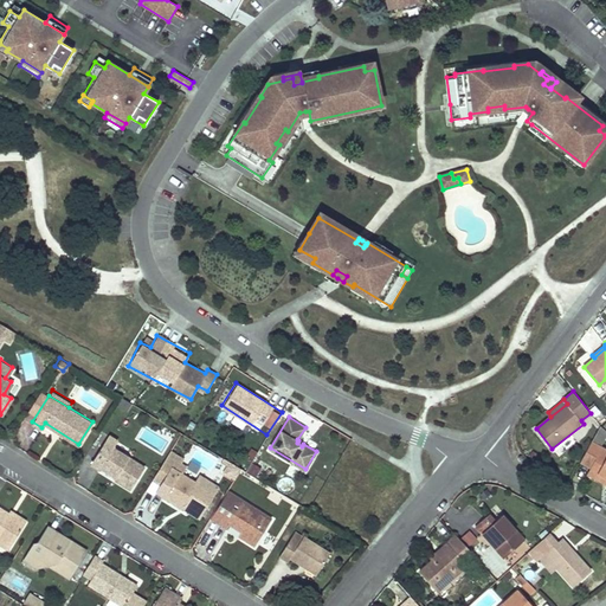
[(605,449),(601,447),(605,439),(605,429),(600,424),(592,438),(591,442),(580,461),(591,468),(588,471),(605,481),(605,449)]
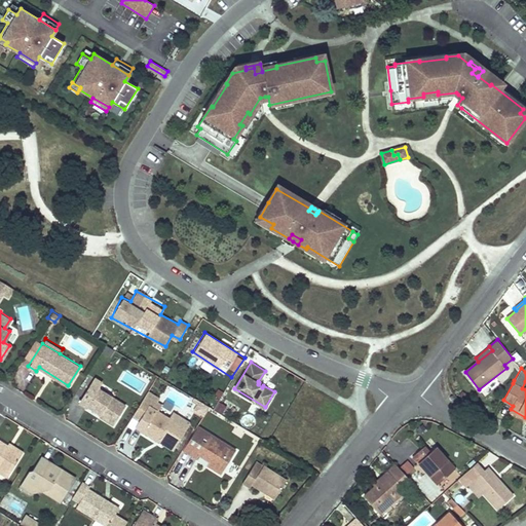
[(95,376),(87,387),(95,392),(99,387),(103,381),(95,376)]
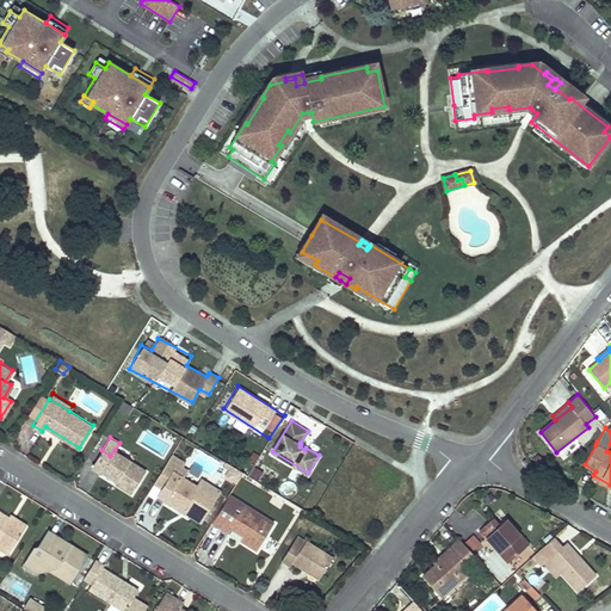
[(102,450),(92,466),(102,471),(103,469),(118,479),(116,482),(131,492),(146,470),(115,450),(110,456),(102,450)]
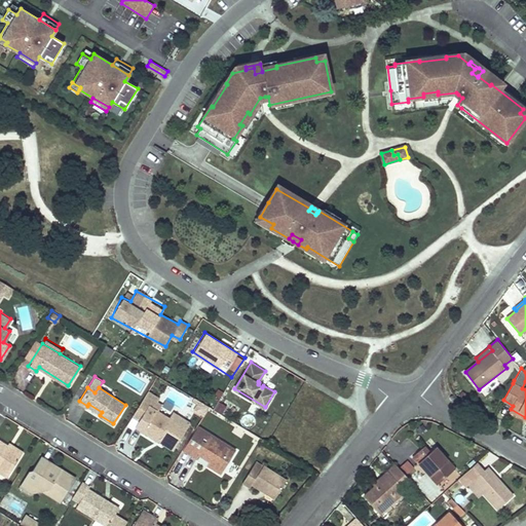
[(211,406),(201,400),(198,405),(202,408),(200,411),(205,414),(211,406)]
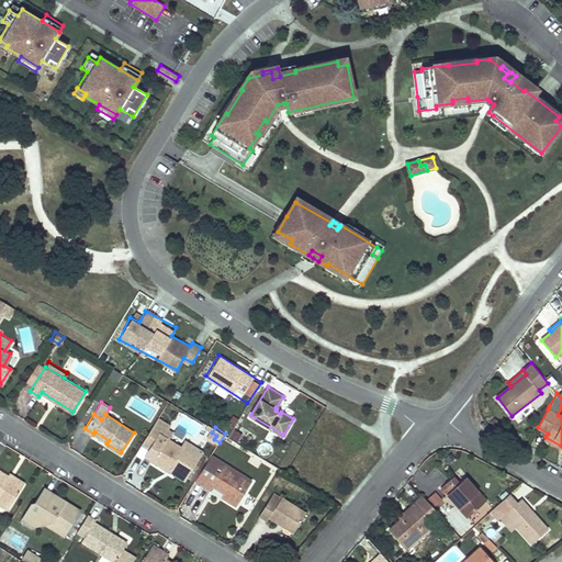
[(200,458),(181,447),(158,433),(145,454),(169,469),(171,464),(189,475),(200,458)]
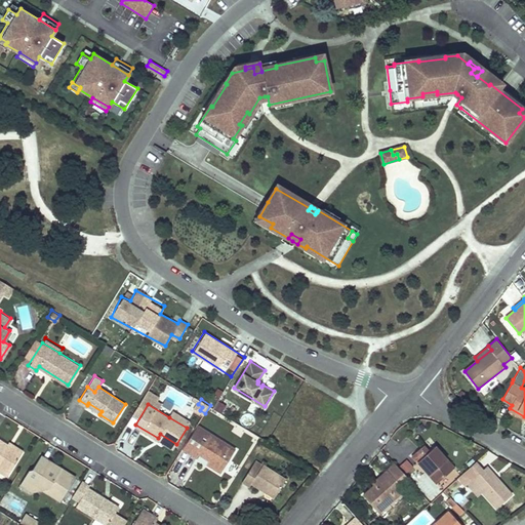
[(524,416),(510,408),(509,409),(524,417),(524,416)]
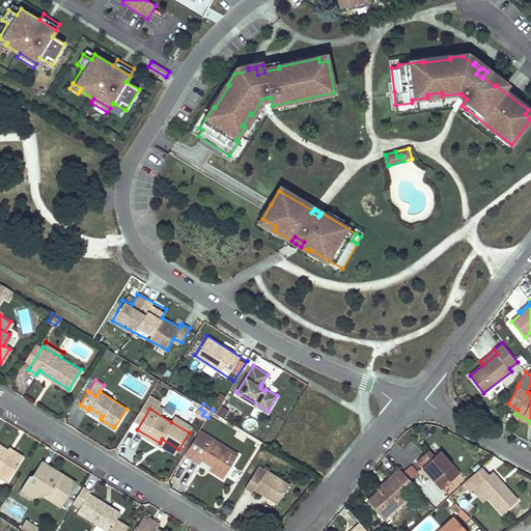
[(175,416),(171,422),(189,432),(191,428),(191,425),(175,416)]
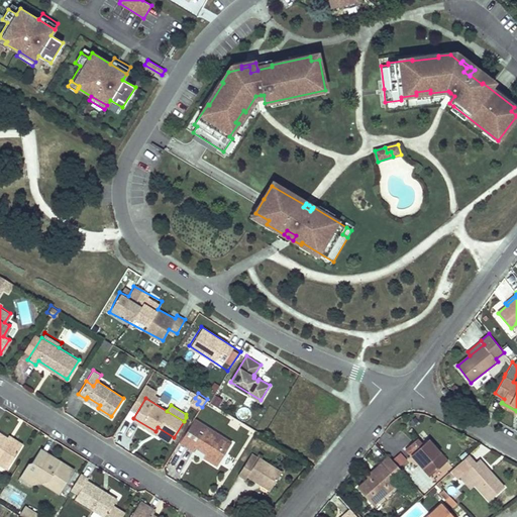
[(181,440),(187,444),(194,448),(197,445),(210,453),(207,456),(217,463),(232,441),(208,427),(195,418),(181,440)]
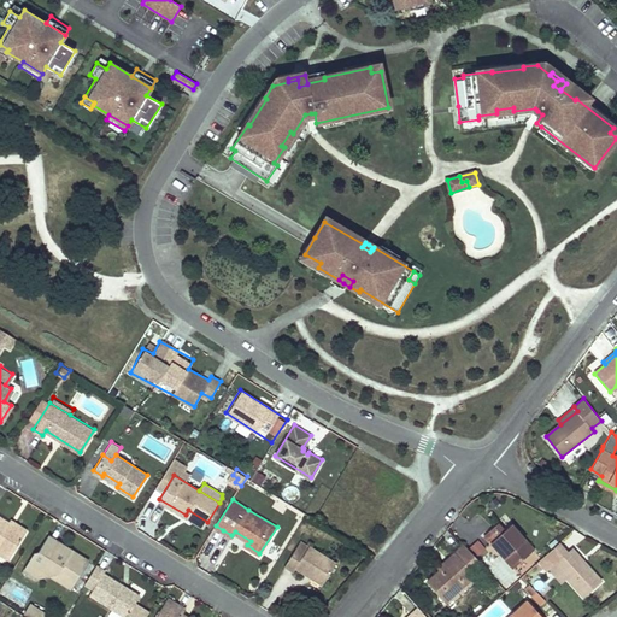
[(188,510),(186,515),(205,526),(207,522),(188,510)]
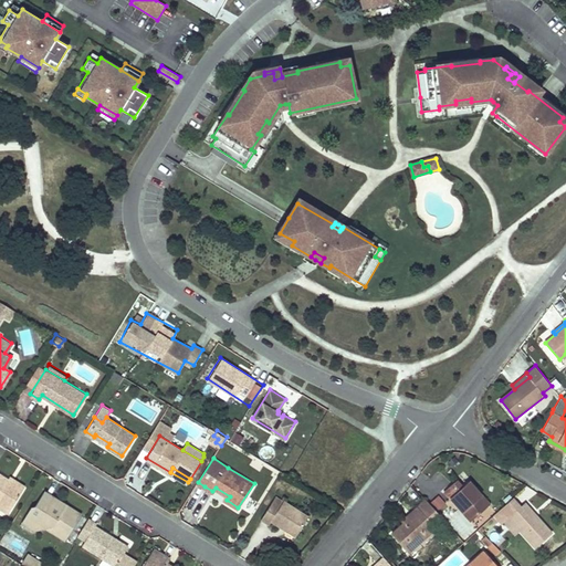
[(0,500),(10,506),(21,488),(7,479),(0,474),(0,500)]
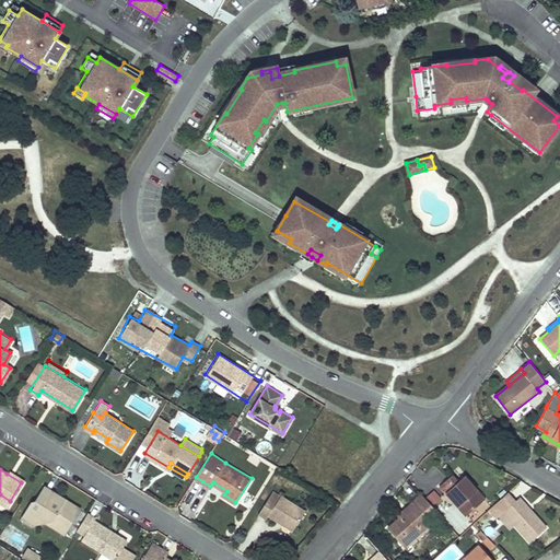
[(9,470),(7,474),(21,482),(23,478),(9,470)]
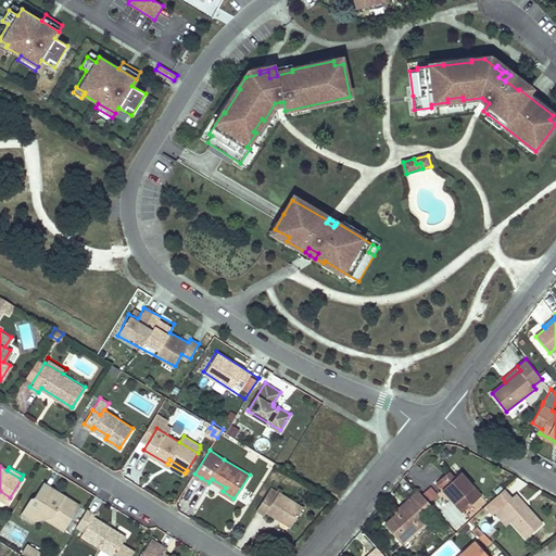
[(437,483),(443,491),(445,488),(454,497),(452,500),(464,512),(481,494),(460,472),(454,478),(449,472),(437,483)]
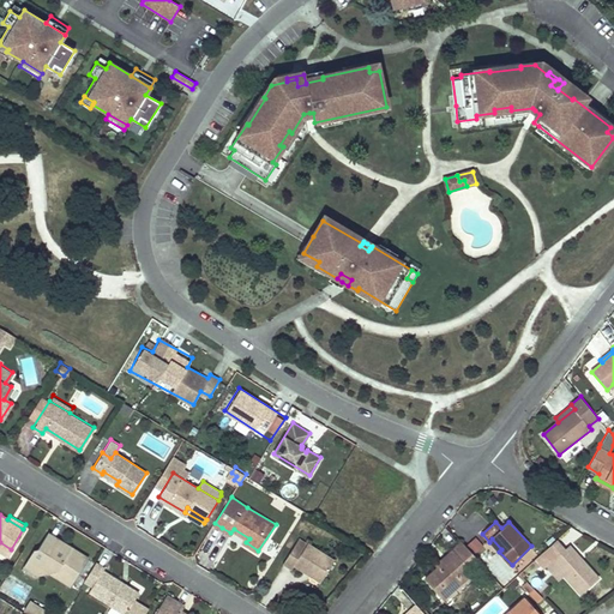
[(88,557),(47,531),(37,548),(32,548),(28,558),(49,572),(58,570),(73,579),(88,557)]
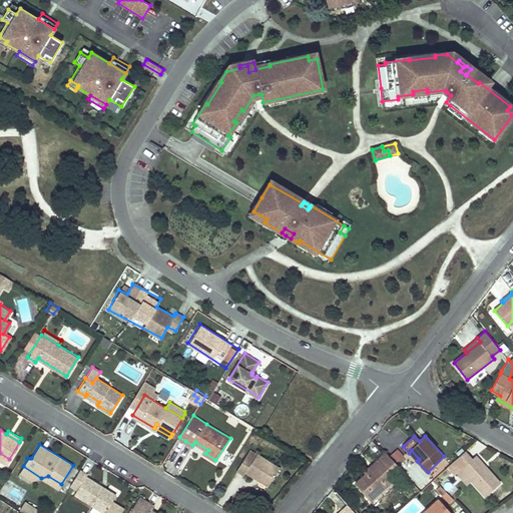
[(250,448),(237,469),(244,474),(246,471),(268,484),(280,466),(250,448)]
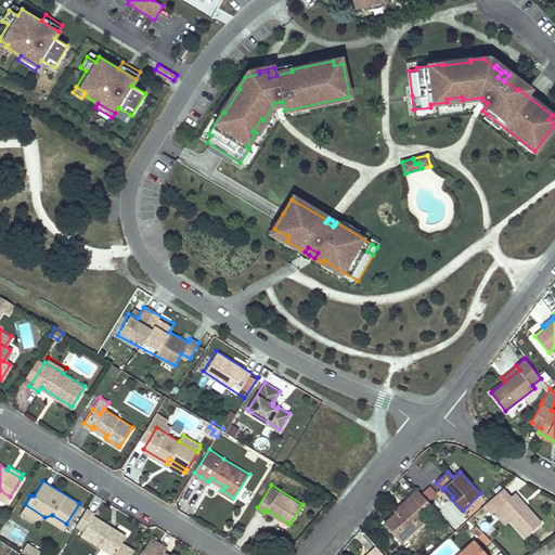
[(444,487),(442,490),(451,499),(453,497),(444,487)]
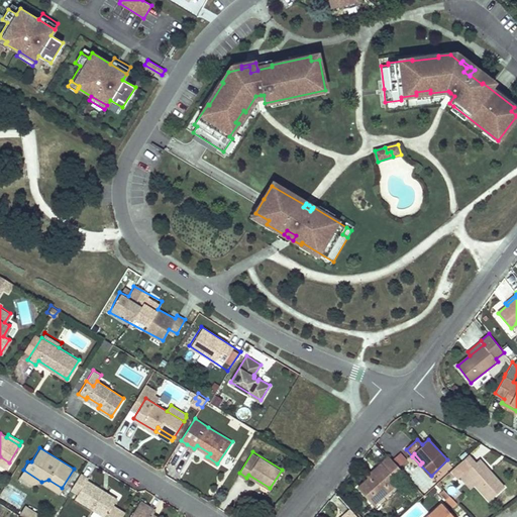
[(451,470),(459,479),(460,478),(466,473),(475,486),(488,501),(503,488),(480,459),(476,462),(469,454),(454,468),(451,470)]
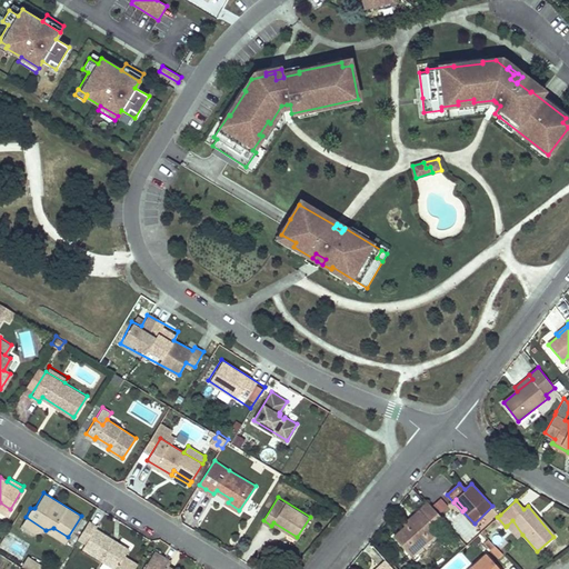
[(10,509),(0,502),(0,510),(7,515),(10,509)]
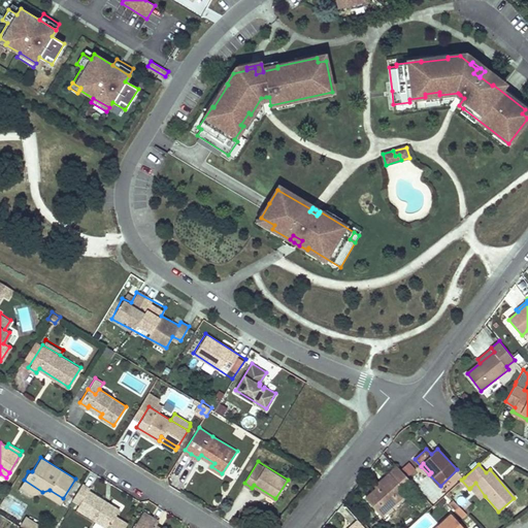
[(392,476),(376,490),(366,499),(382,516),(415,486),(413,484),(401,470),(398,467),(390,474),(392,476)]
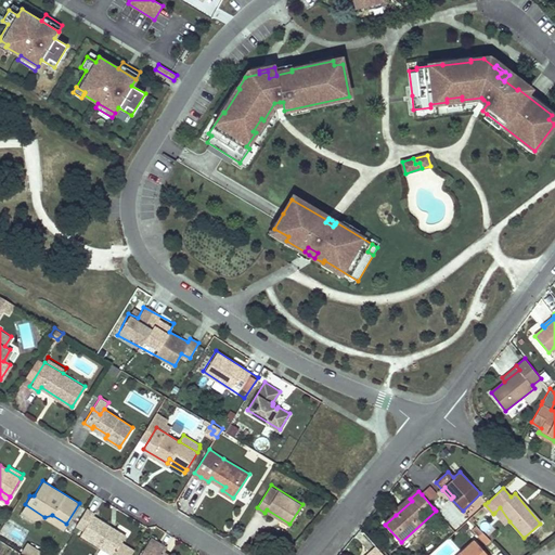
[(410,499),(394,513),(396,515),(412,501),(410,499)]
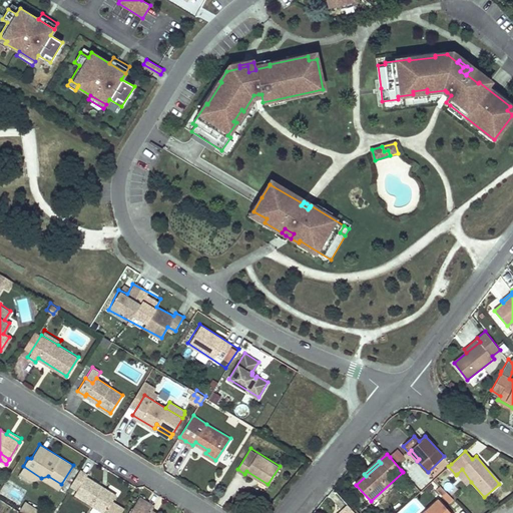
[(41,478),(23,466),(19,472),(32,480),(41,478)]
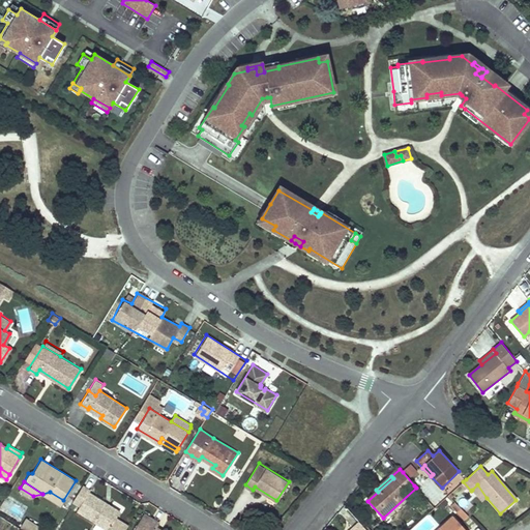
[(477,484),(472,490),(482,501),(487,498),(477,484)]
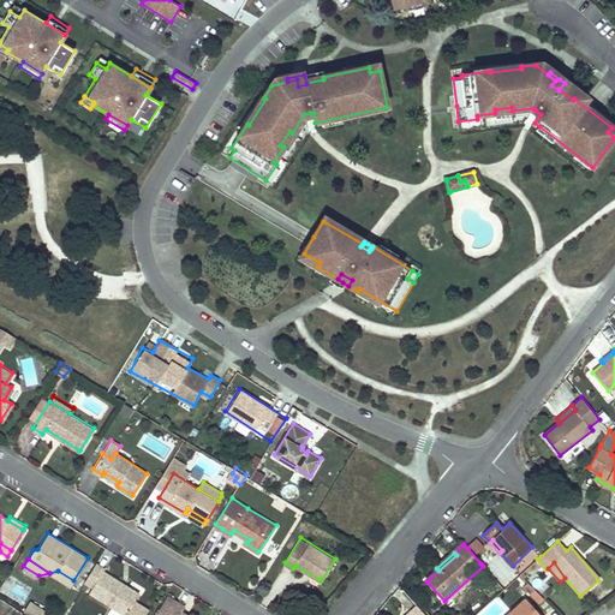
[(103,568),(95,563),(84,581),(93,586),(89,592),(124,614),(129,608),(132,602),(137,593),(102,572),(103,568)]
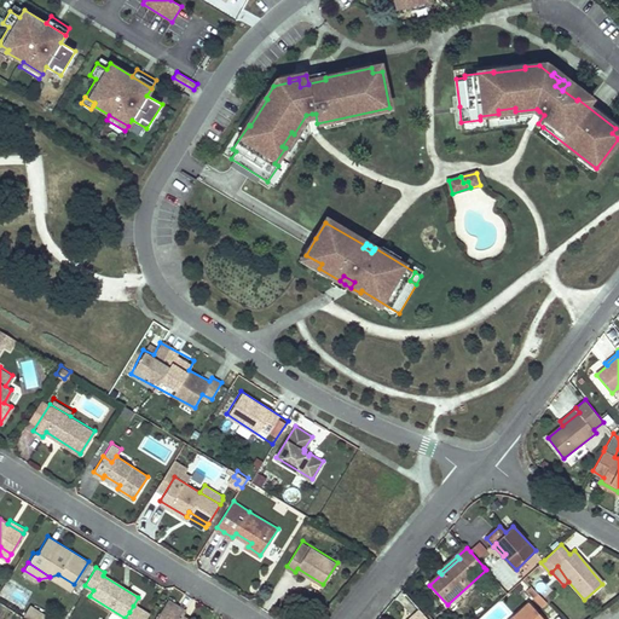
[(58,574),(50,577),(71,589),(74,584),(58,574)]
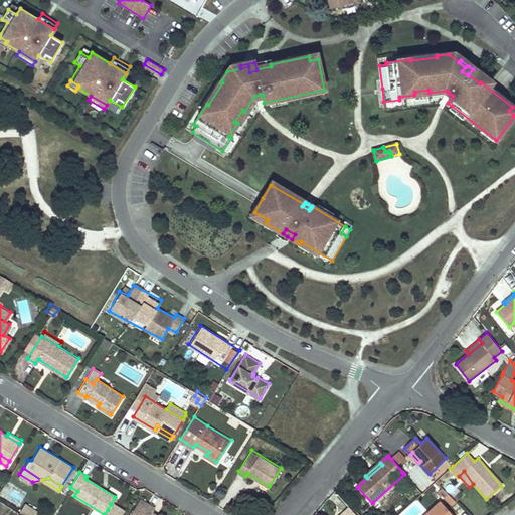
[(443,489),(439,493),(444,498),(448,494),(444,490),(443,489)]
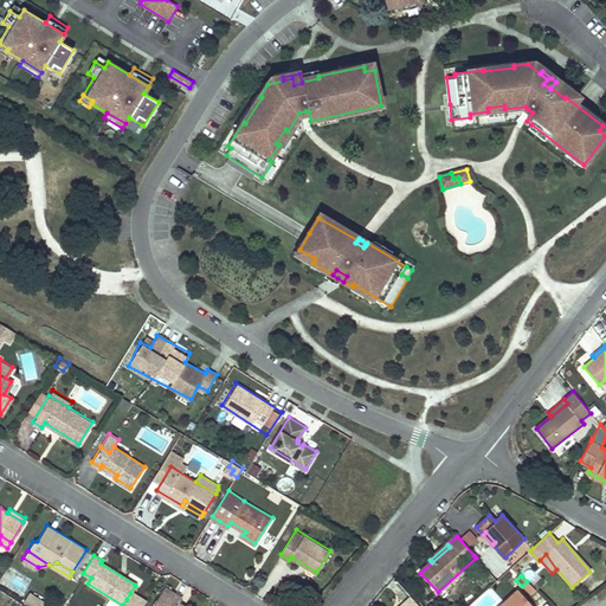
[(527,581),(522,586),(529,594),(535,591),(534,591),(530,586),(527,581)]
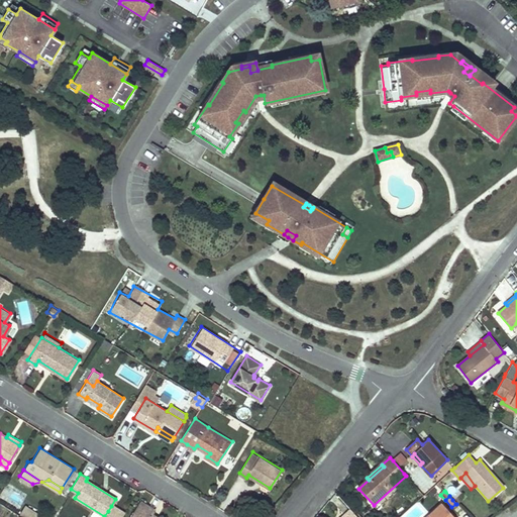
[(154,509),(139,501),(130,515),(132,516),(158,516),(151,513),(154,509)]
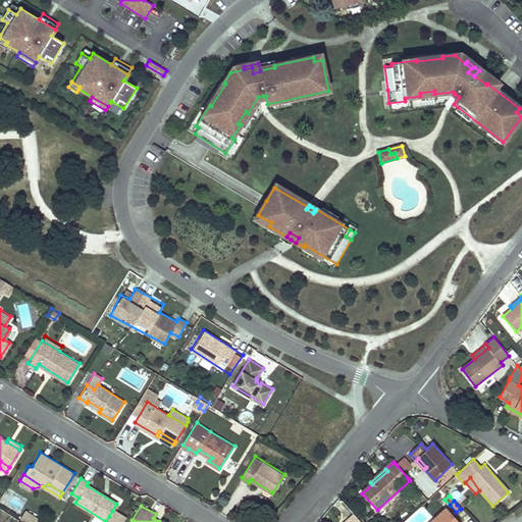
[(457,521),(446,509),(429,521),(457,521)]
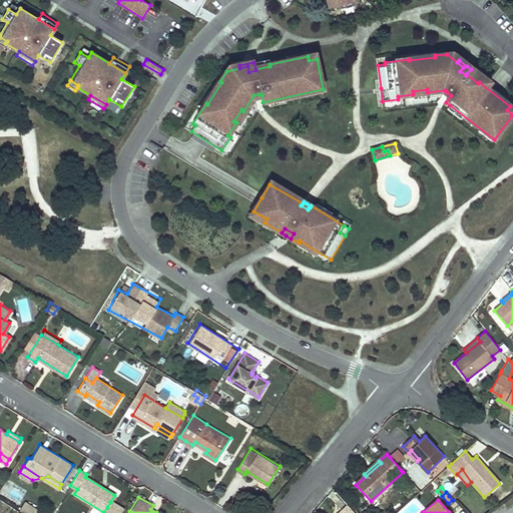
[(33,512),(36,509),(25,502),(20,511),(23,512),(33,512)]
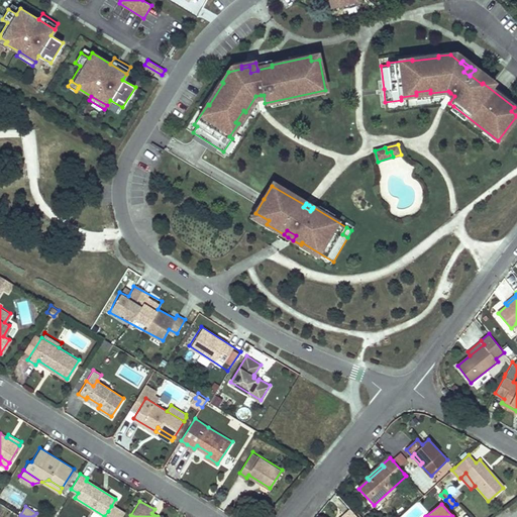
[(120,516),(123,513),(111,506),(108,511),(104,516),(120,516)]
